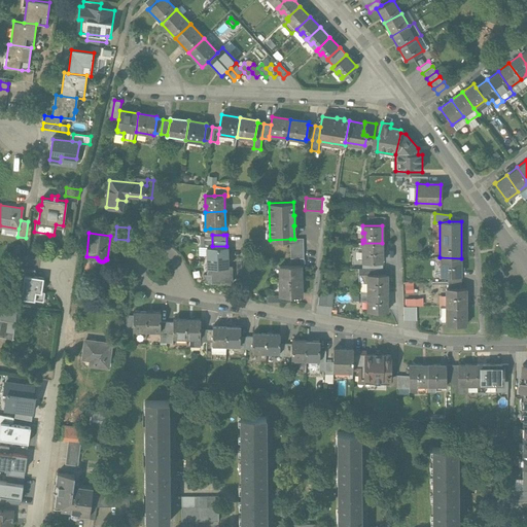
[(303,238),(294,239),(290,239),(290,257),(304,257),(303,238)]
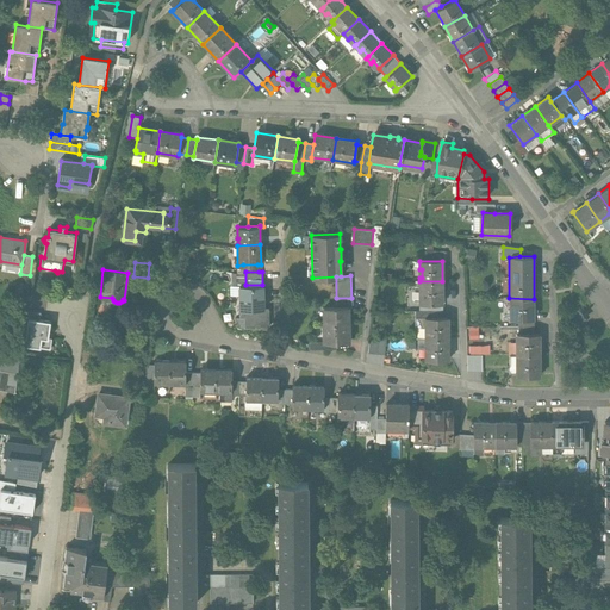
[(442,281),(419,281),(419,290),(422,290),(422,299),(419,299),(419,303),(424,303),(442,302),(442,281)]
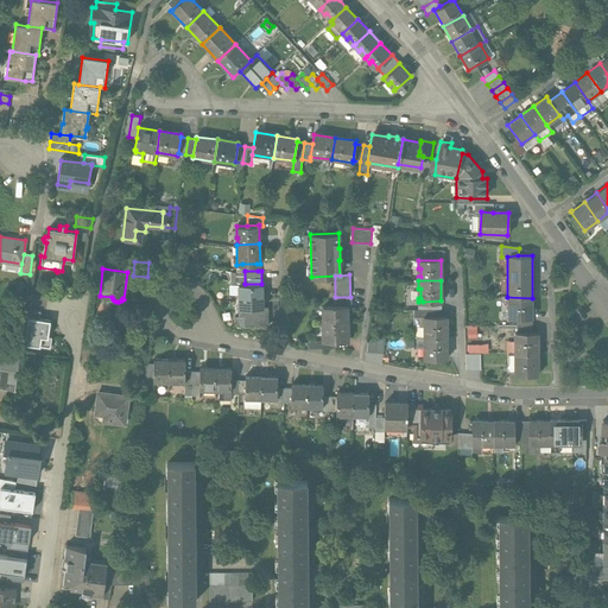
[(245,284),(239,284),(240,316),(234,316),(240,325),(267,325),(267,306),(263,306),(263,284),(261,284),(245,284)]
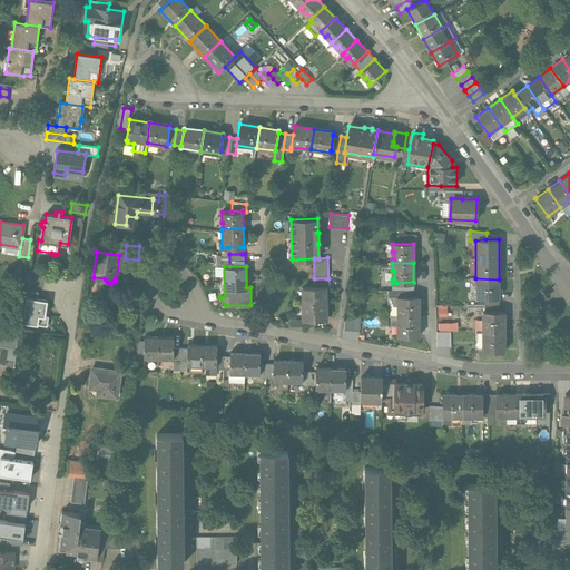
[(499,279),(475,278),(475,286),(475,298),(484,298),(498,298),(499,298),(499,279)]
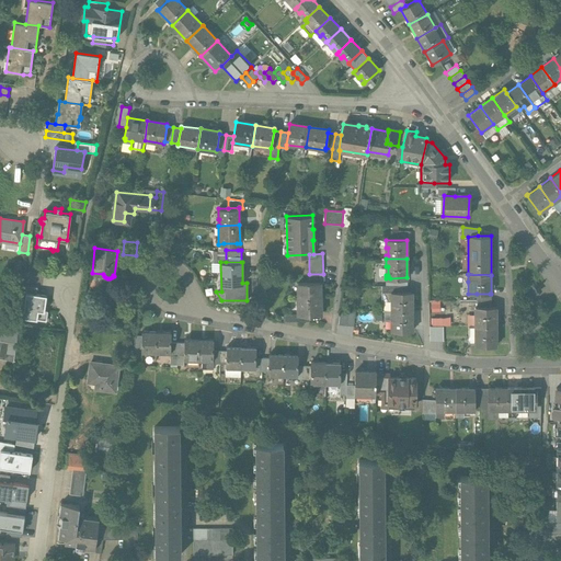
[(310,283),(298,283),(299,298),(320,297),(320,283),(320,282),(310,283)]
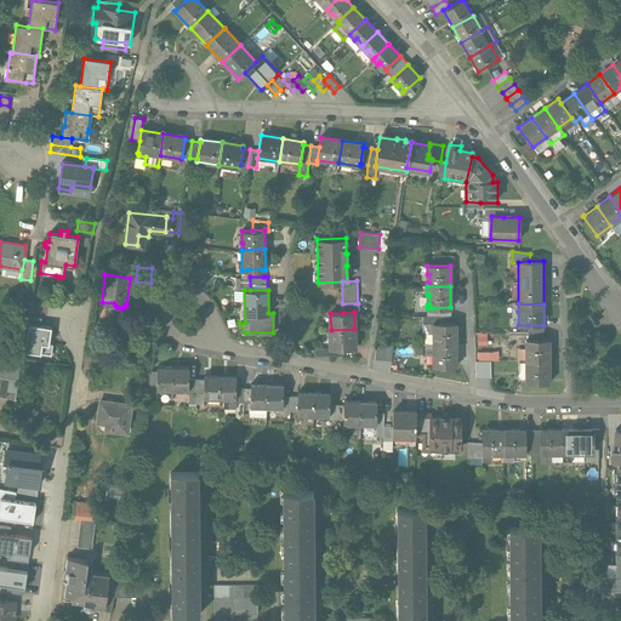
[(450,323),(433,323),(433,324),(423,324),(423,334),(433,334),(433,331),(436,331),(436,341),(433,341),(433,345),(456,345),(456,323),(450,323)]
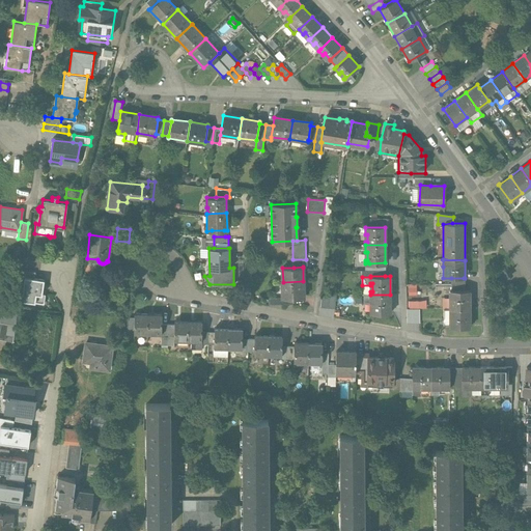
[(44,280),(24,277),(23,286),(21,301),(44,304),(46,295),(43,295),(44,280)]
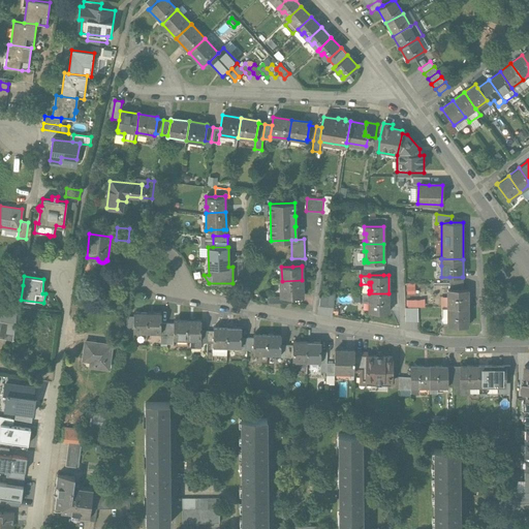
[(282,281),(281,281),(281,296),(281,297),(291,296),(303,296),(302,280),(282,281)]
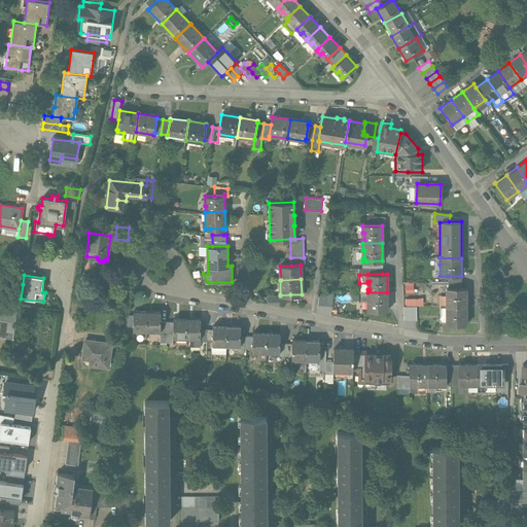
[(367,281),(367,283),(359,283),(359,292),(360,292),(367,292),(367,289),(370,289),(370,281),(367,281)]
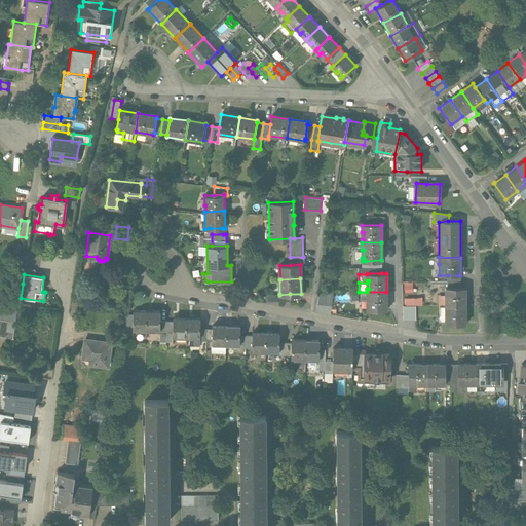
[(447,288),(444,288),(445,306),(464,305),(464,288),(460,288),(447,288)]
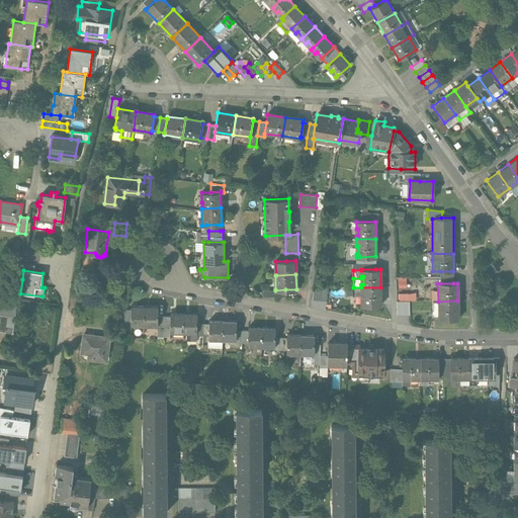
[(328,287),(314,287),(313,299),(327,299),(328,287)]
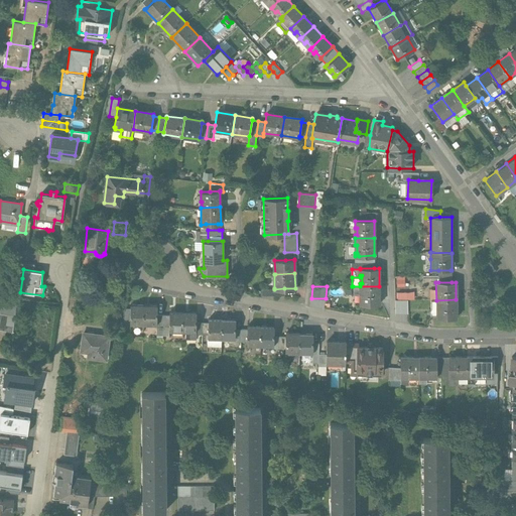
[(360,286),(353,286),(353,293),(362,293),(363,300),(360,300),(360,303),(379,303),(379,286),(360,286)]
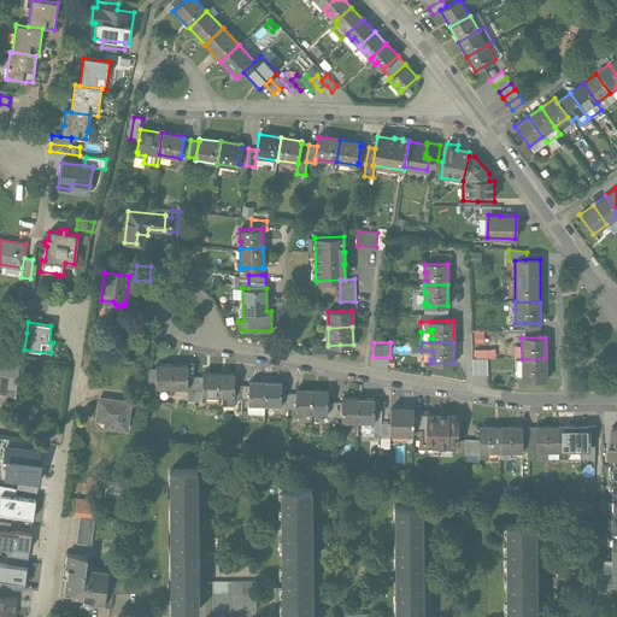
[(487,358),(472,358),(472,374),(487,374),(487,358)]
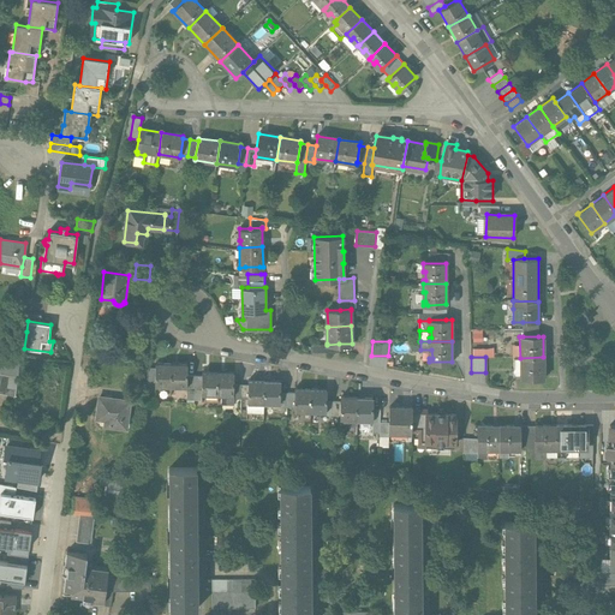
[(543,357),(520,358),(513,358),(514,375),(521,375),(521,378),(543,378),(543,357)]
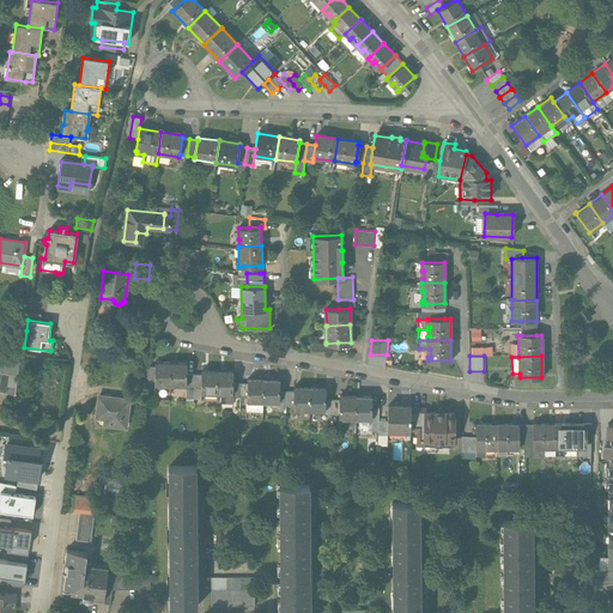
[(0,393),(13,396),(20,364),(0,359),(0,393)]
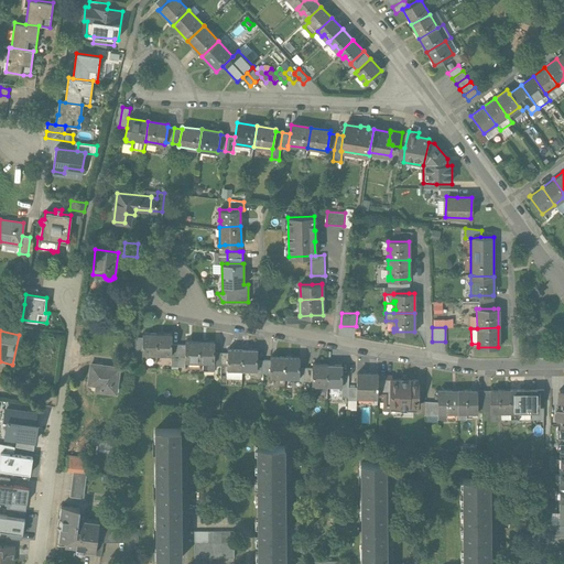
[(158,334),(143,333),(143,337),(143,350),(142,354),(158,355),(158,334)]
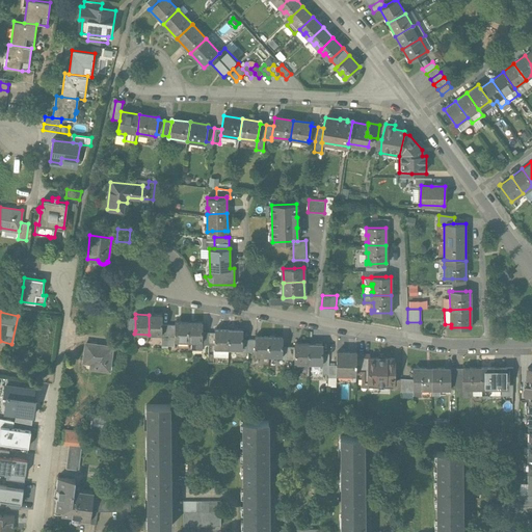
[(162,315),(149,315),(149,335),(162,335),(162,324),(162,315)]
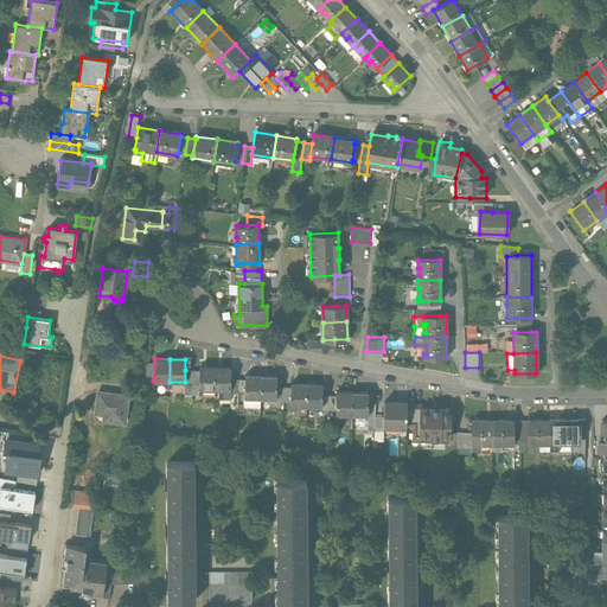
[(154,363),(146,363),(144,377),(154,377),(154,363)]
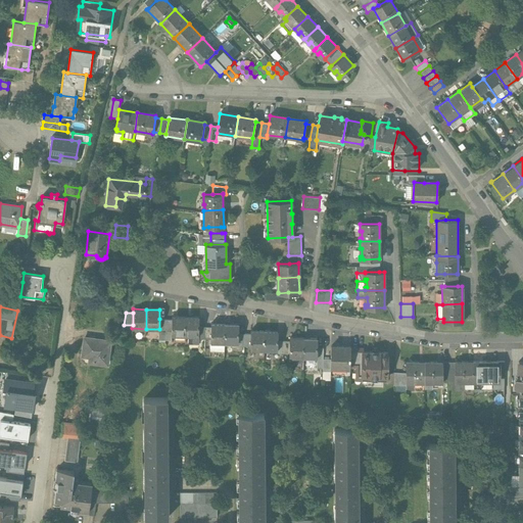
[(186,317),(173,316),(172,320),(172,335),(185,336),(186,317)]
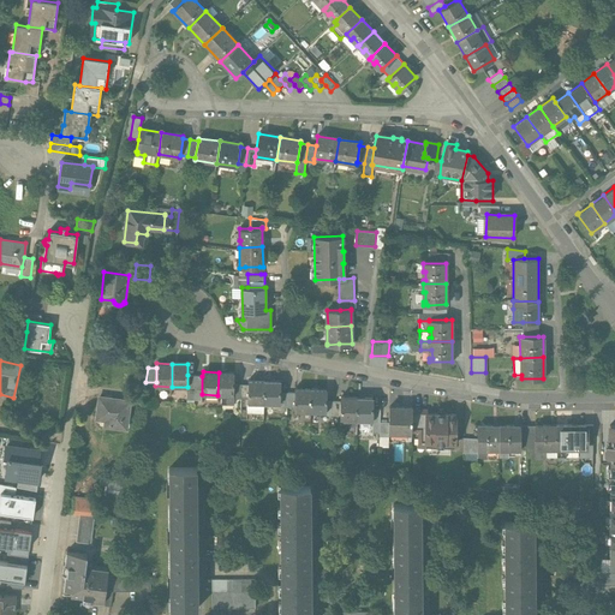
[(234,372),(219,372),(218,395),(224,395),(224,404),(233,404),(233,399),(233,384),(234,372)]
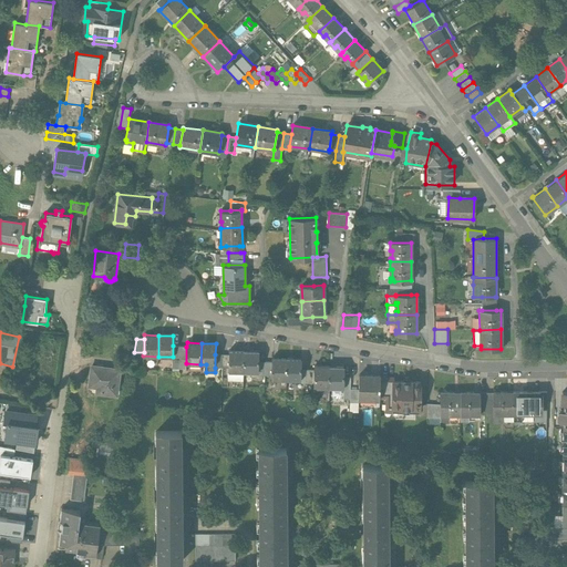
[(244,351),(229,350),(229,354),(229,368),(229,371),(244,372),(244,351)]
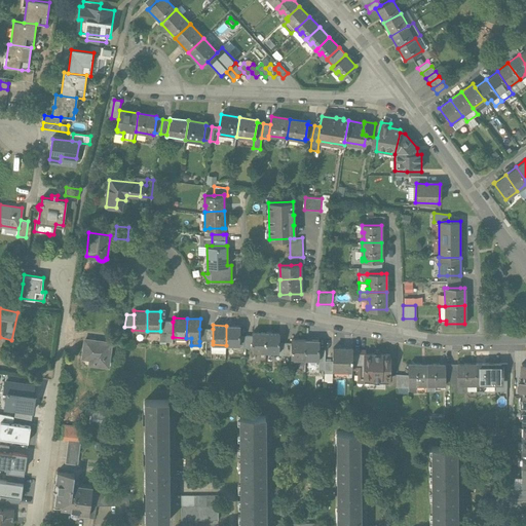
[(239,326),(226,326),(226,345),(239,345),(239,336),(239,326)]
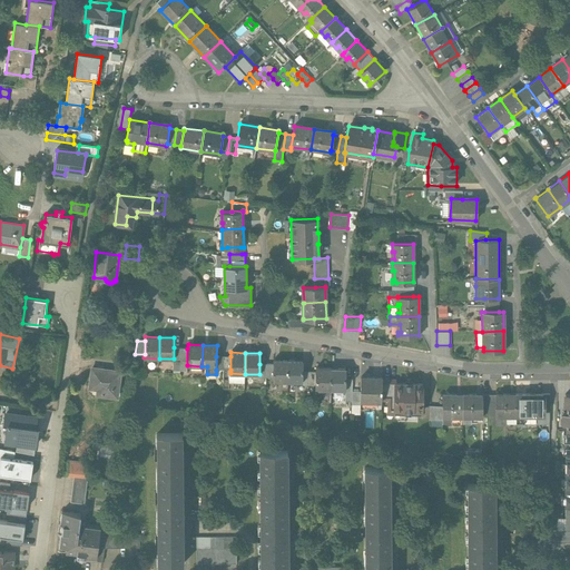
[(288,361),(274,360),(273,364),(273,377),(273,381),(287,382),(288,361)]
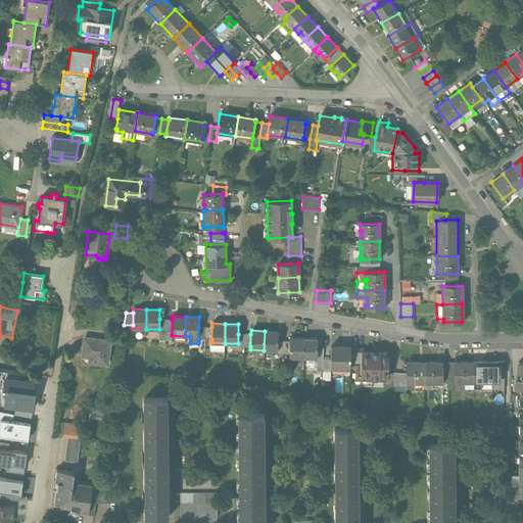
[(278,331),(265,331),(264,350),(277,350),(278,340),(278,331)]
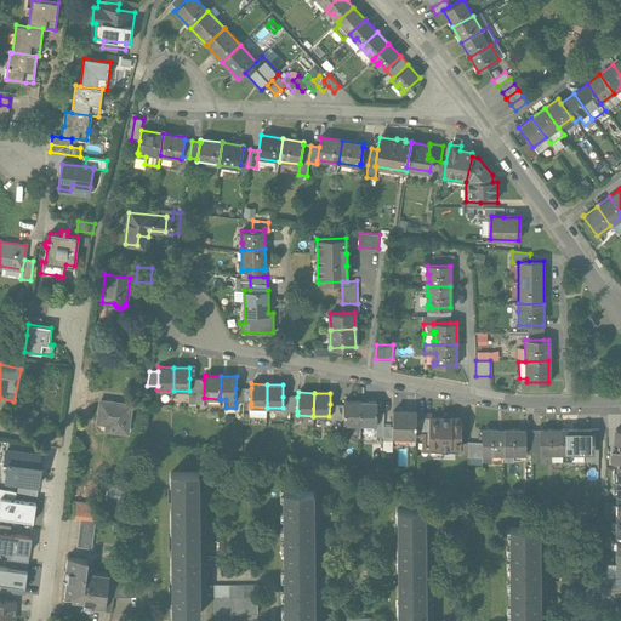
[(360,402),(345,400),(345,420),(345,423),(360,425),(360,402)]
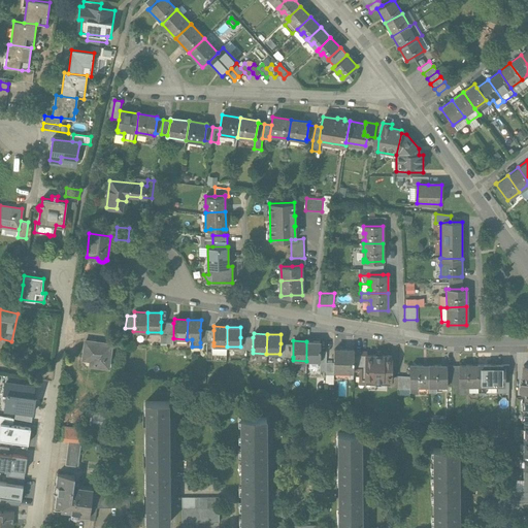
[(111,344),(85,341),(83,357),(91,358),(90,366),(108,368),(111,344)]
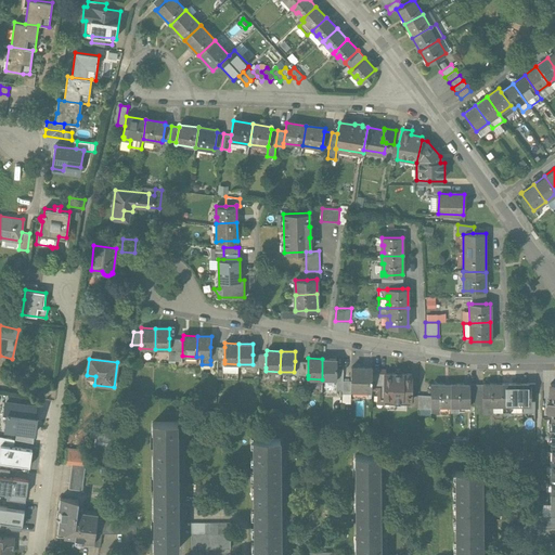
[(337,359),(322,359),(322,379),(336,379),(336,369),(337,359)]
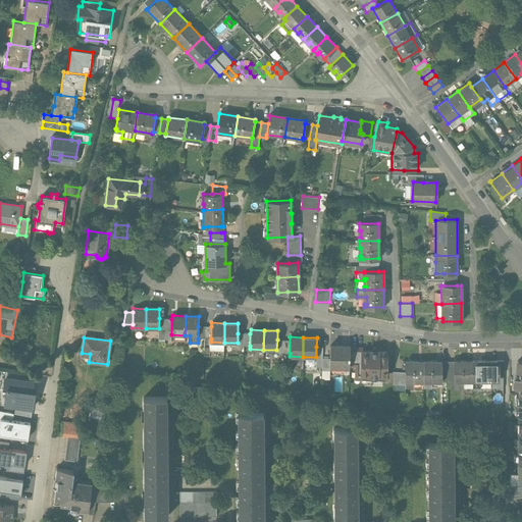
[(350,347),(330,346),(330,358),(329,358),(329,365),(350,365),(350,348),(350,347)]
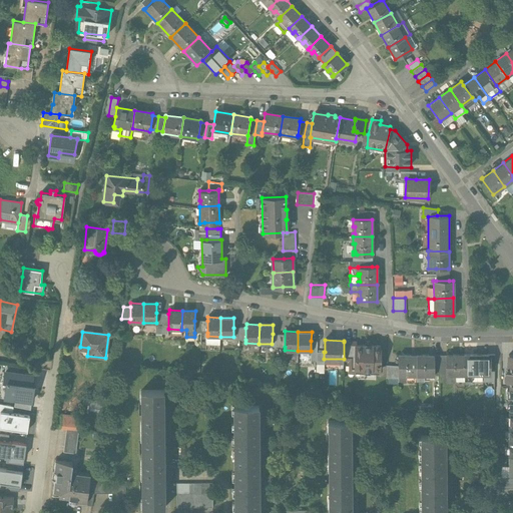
[(356,342),(344,342),(344,359),(344,360),(355,360),(355,345),(356,345),(356,342)]
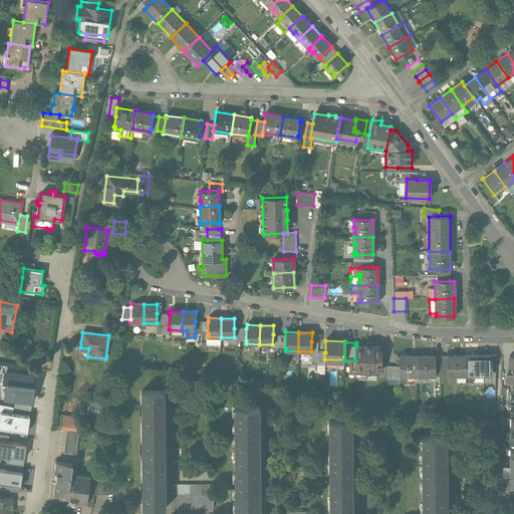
[(373,345),(363,345),(356,345),(355,345),(355,360),(355,373),(380,373),(380,346),(373,346),(373,345)]
